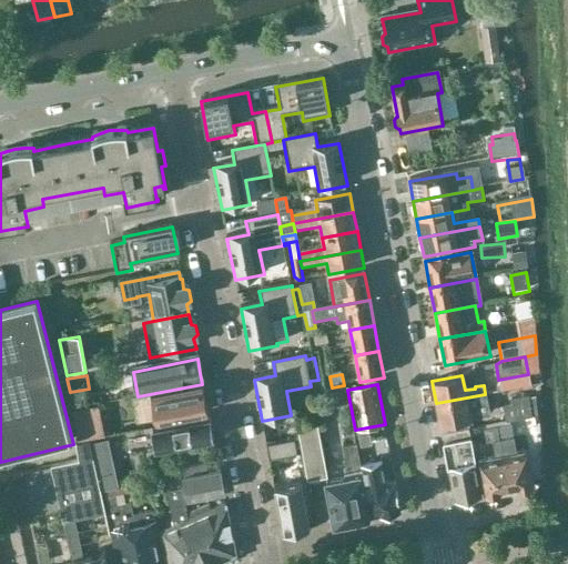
[(202,385),(154,394),(158,421),(208,411),(202,385)]
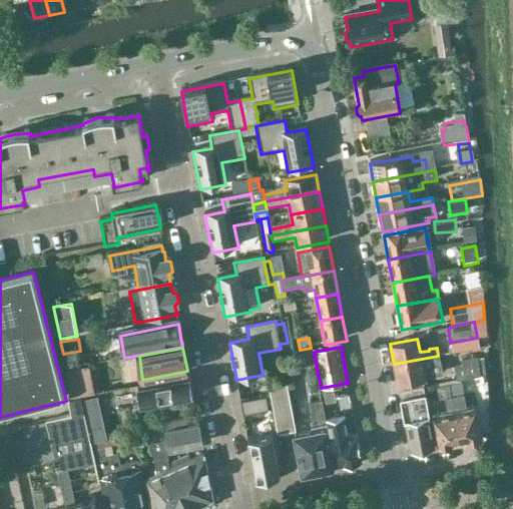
[(441,374),(438,356),(394,364),(398,384),(425,379),(425,377),(441,374)]
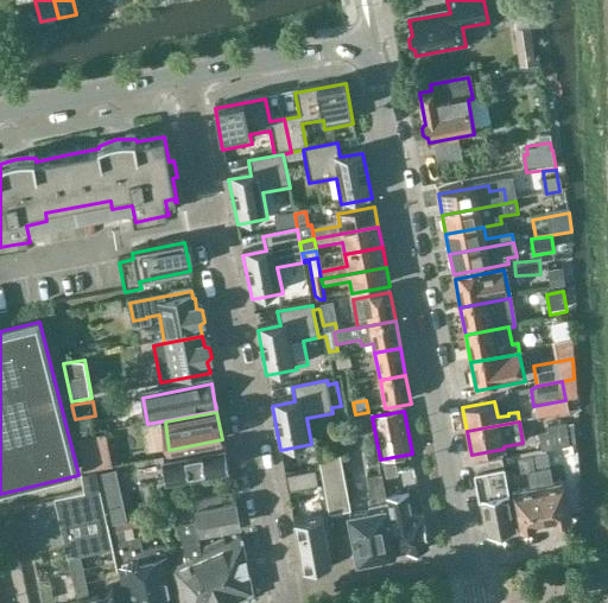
[(548,435),(538,436),(542,455),(569,449),(564,425),(546,429),(548,435)]
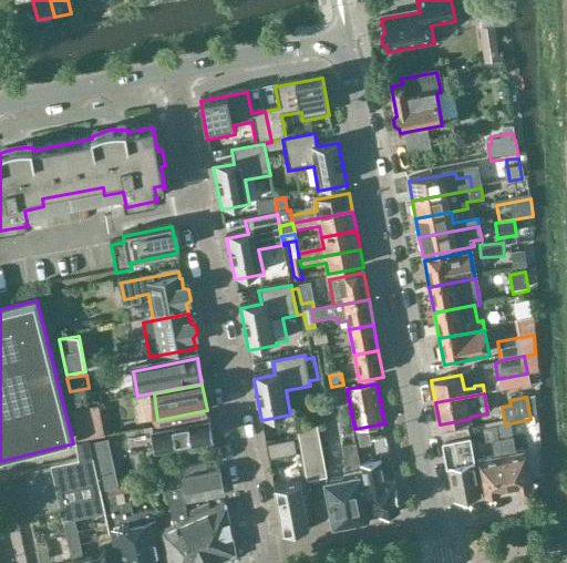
[(92,411),(76,413),(81,442),(96,439),(92,411)]
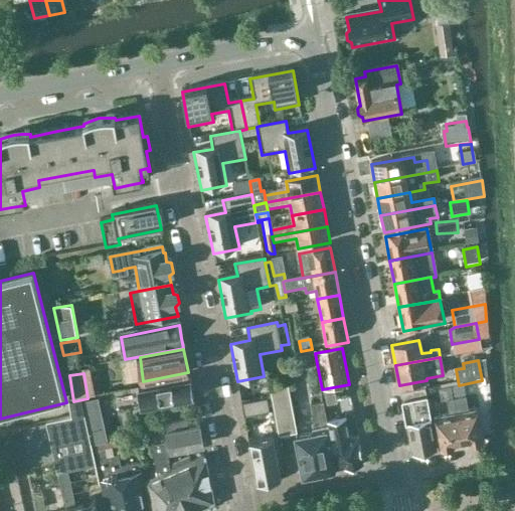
[(193,401),(190,379),(146,387),(148,400),(134,402),(136,411),(163,406),(164,415),(178,413),(176,404),(193,401)]
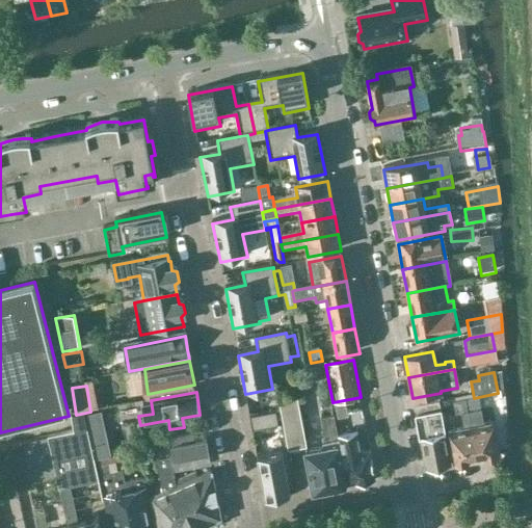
[(478,399),(464,401),(471,430),(477,462),(486,459),(489,462),(496,460),(497,457),(500,456),(494,425),(483,426),(478,399)]
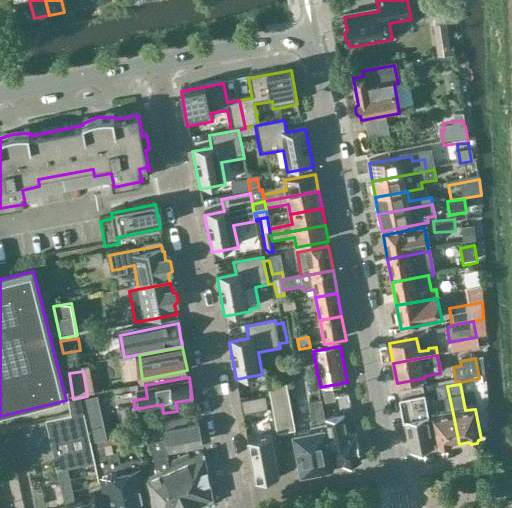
[(285,386),(269,389),(277,435),(278,435),(279,438),(289,436),(288,433),(294,432),(285,386)]
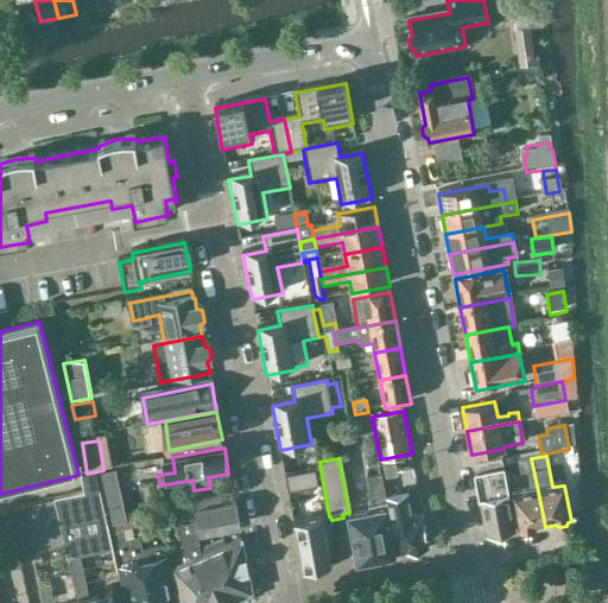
[(538,492),(531,458),(519,461),(520,476),(527,475),(530,492),(512,495),(519,532),(523,531),(525,534),(532,533),(534,528),(545,527),(538,492)]
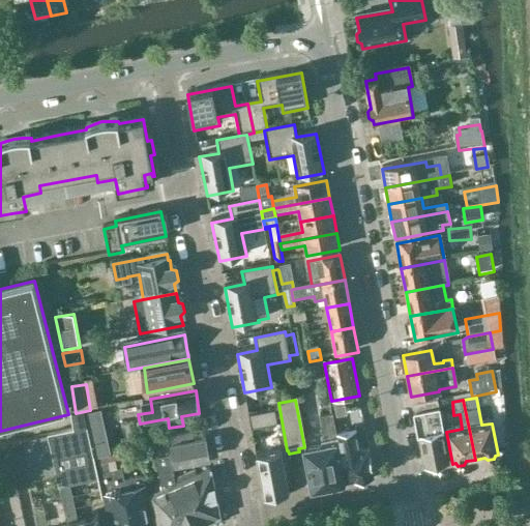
[(417,415),(414,416),(424,469),(429,468),(431,471),(437,470),(438,466),(449,464),(439,411),(437,411),(435,403),(416,407),(417,415)]
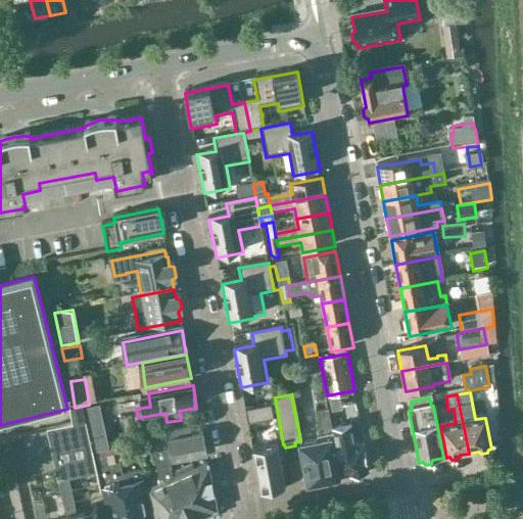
[(271,406),(246,411),(248,424),(274,420),(271,406)]
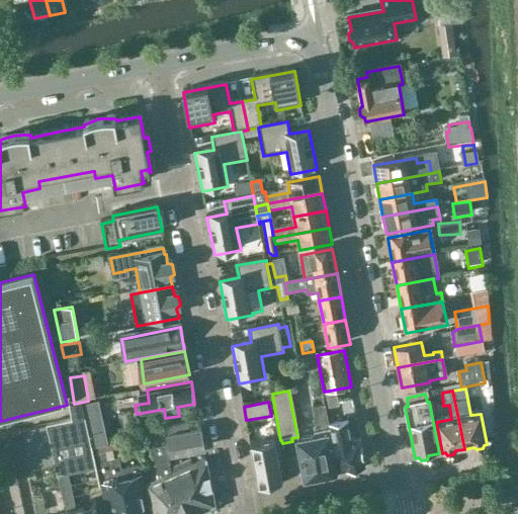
[(47,427),(65,511),(80,508),(76,492),(99,486),(99,489),(101,488),(106,513),(127,513),(121,481),(124,480),(122,470),(121,470),(119,460),(107,462),(105,454),(93,457),(92,451),(109,447),(102,416),(85,420),(82,404),(70,407),(73,422),(47,427)]
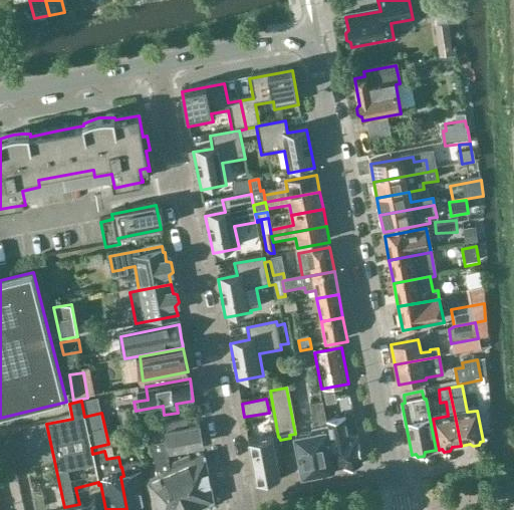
[(328,445),(331,445),(327,423),(323,404),(310,407),(314,426),(316,425),(317,431),(311,432),(312,436),(295,439),(302,477),(305,476),(307,479),(317,477),(317,474),(333,471),(328,445)]
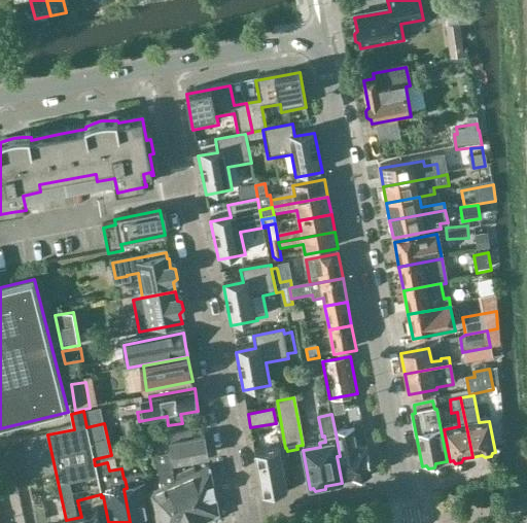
[(154,419),(135,423),(137,437),(157,432),(154,419)]
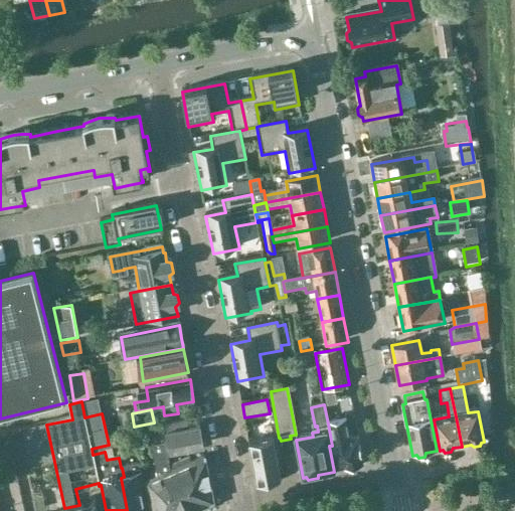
[(358,439),(351,440),(347,419),(328,423),(332,446),(336,471),(349,469),(349,471),(359,469),(359,467),(363,466),(358,439)]
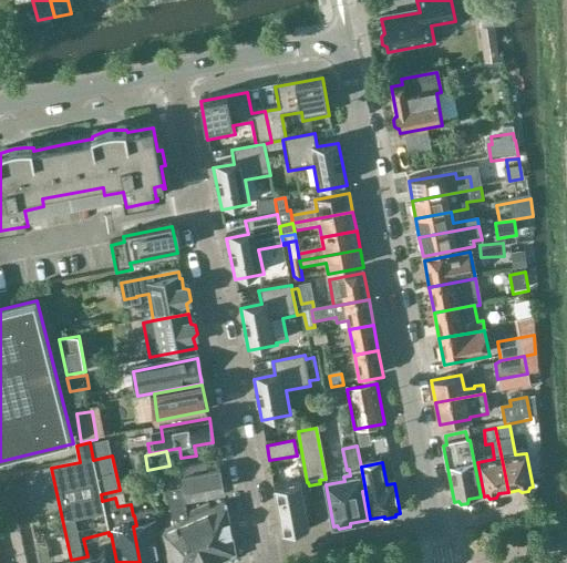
[(223,493),(218,471),(207,473),(206,466),(184,470),(189,500),(223,493)]
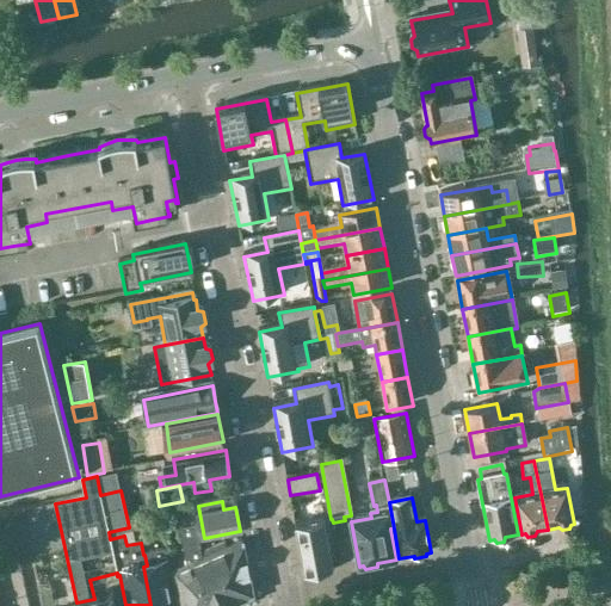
[(54,505),(24,511),(28,527),(57,520),(54,505)]
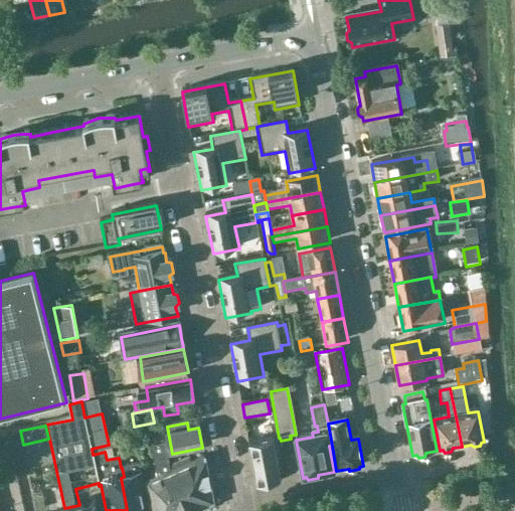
[(274,438),(249,443),(258,484),(264,483),(265,487),(276,484),(276,481),(282,480),(274,438)]
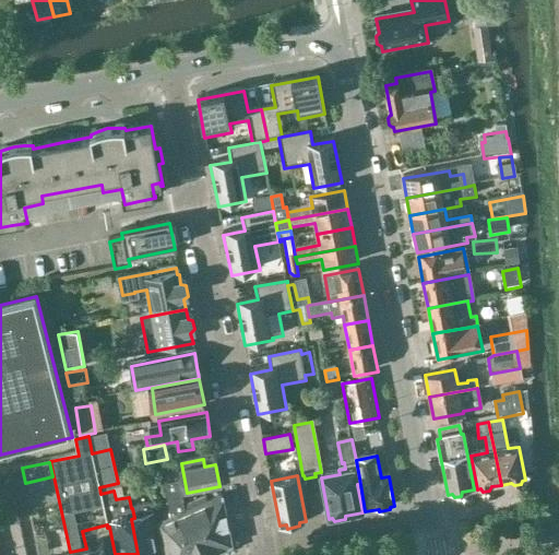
[(25,483),(27,496),(56,491),(52,476),(25,483)]
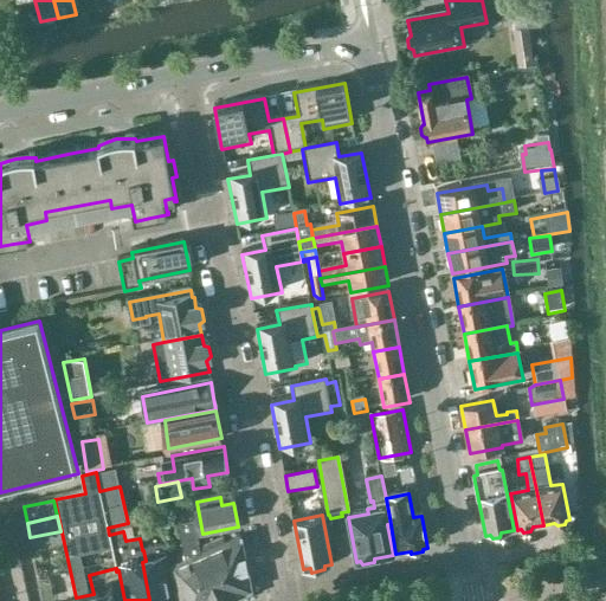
[(178,525),(184,557),(191,554),(193,560),(202,555),(200,551),(193,522),(178,525)]
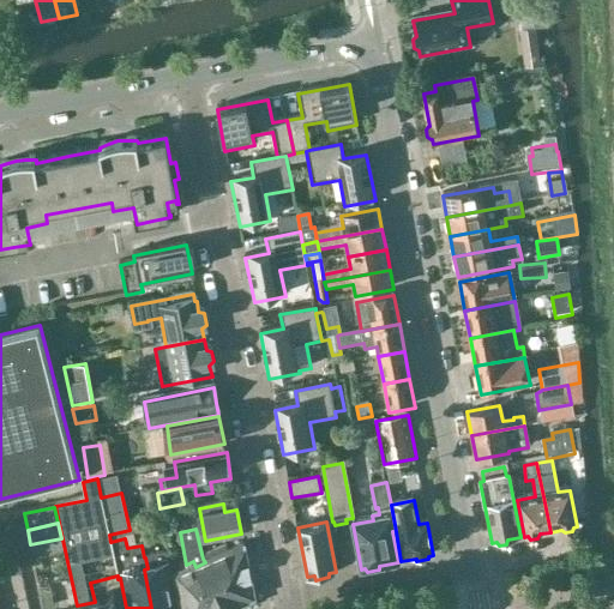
[(65,554),(61,538),(30,544),(34,560),(65,554)]
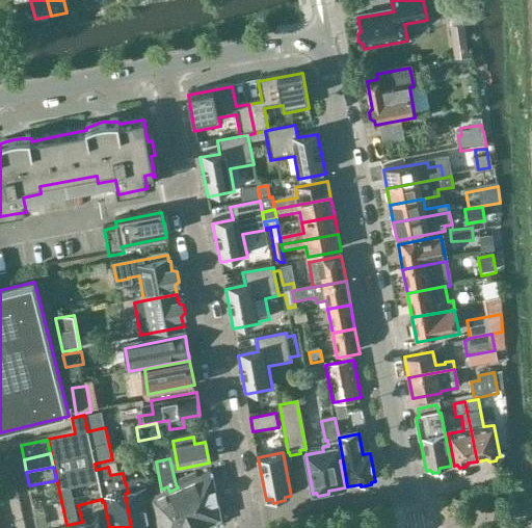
[(178,487),(169,492),(183,527),(207,527),(220,521),(211,473),(197,479),(195,475),(176,484),(178,487)]
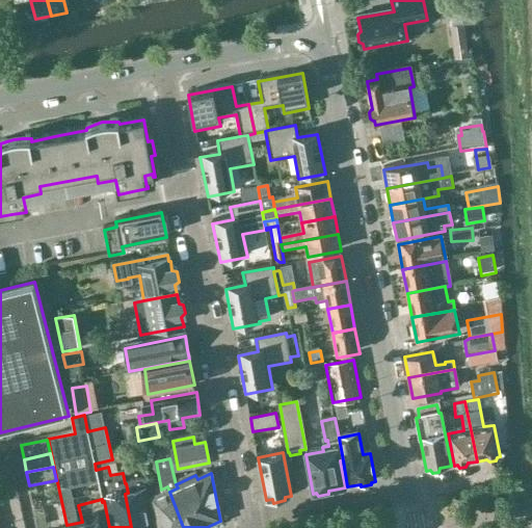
[(153,527),(143,480),(126,483),(128,493),(125,494),(131,527),(153,527)]
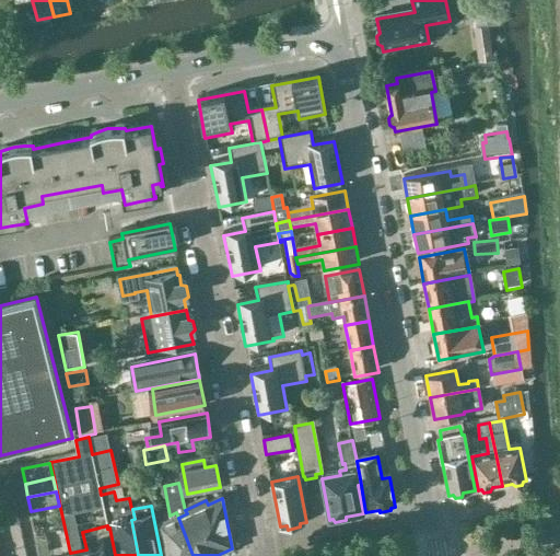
[(193,555),(178,518),(176,512),(170,516),(172,521),(159,526),(163,555),(193,555)]
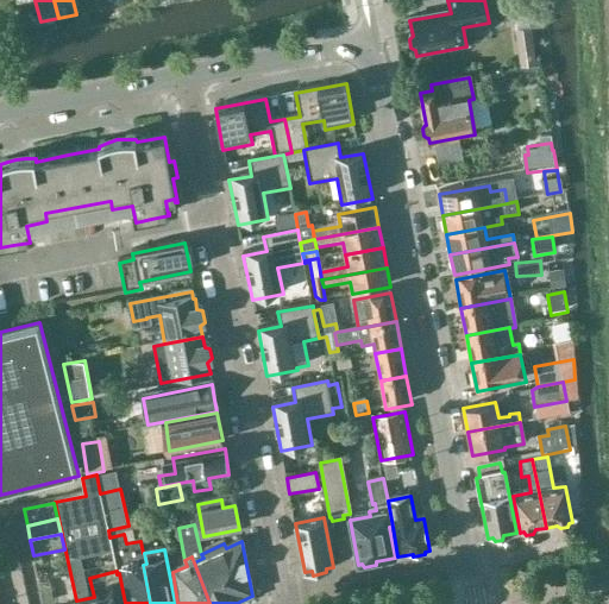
[(18,558),(5,561),(7,572),(20,570),(18,558)]
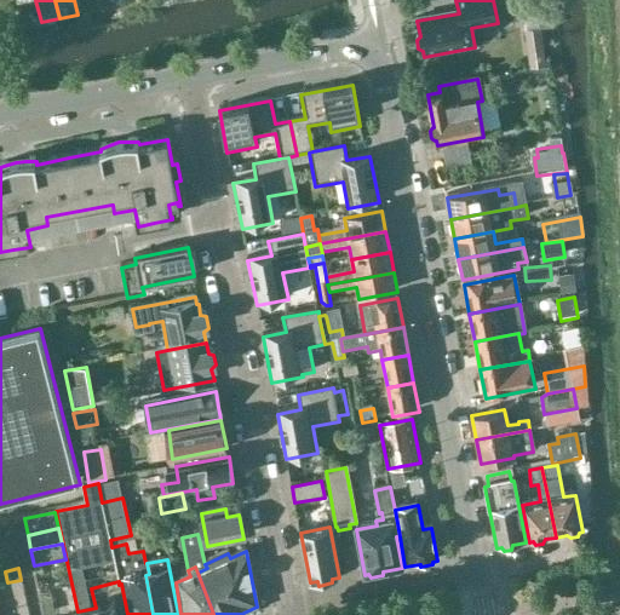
[(118,614),(116,604),(96,608),(78,611),(78,614),(118,614)]
